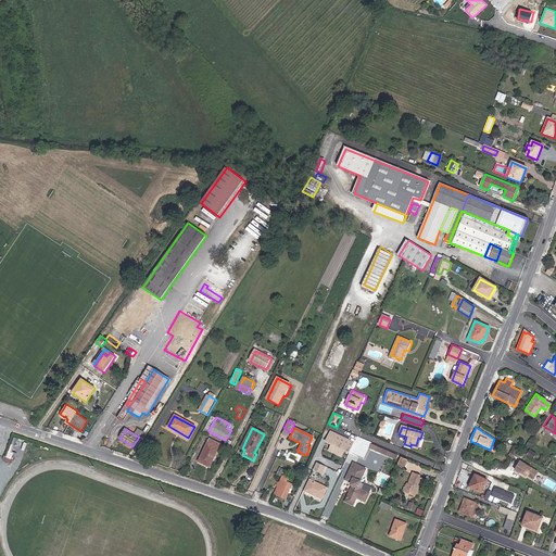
[(351,452),(354,443),(330,432),(326,442),(332,445),(329,451),(342,457),(344,451),(350,453),(351,452)]
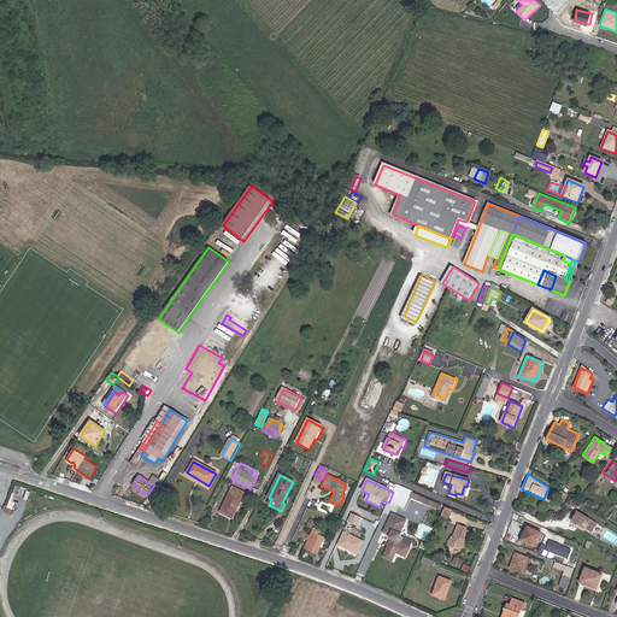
[(295,482),(293,482),(282,503),(285,504),(295,482)]
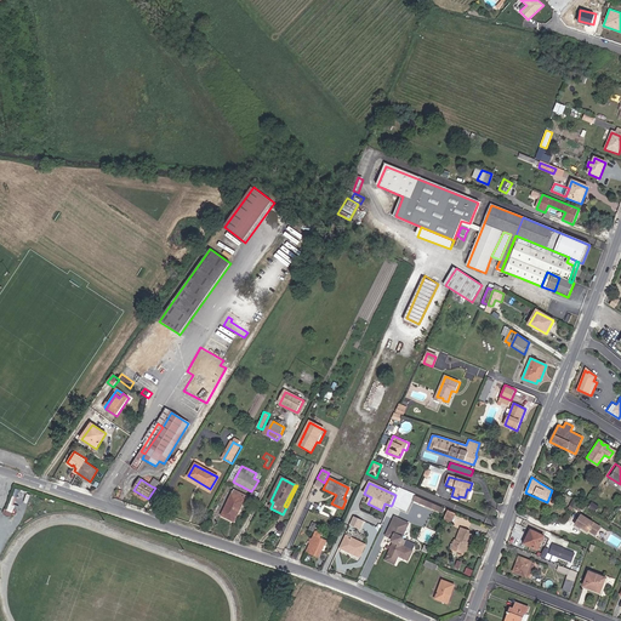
[(408,491),(399,488),(396,495),(392,505),(400,508),(408,491)]
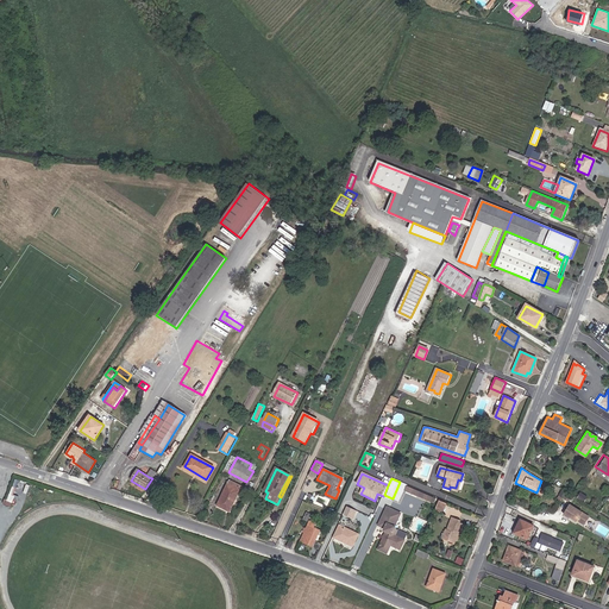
[(450,487),(450,489),(458,491),(460,481),(458,479),(456,488),(450,487)]
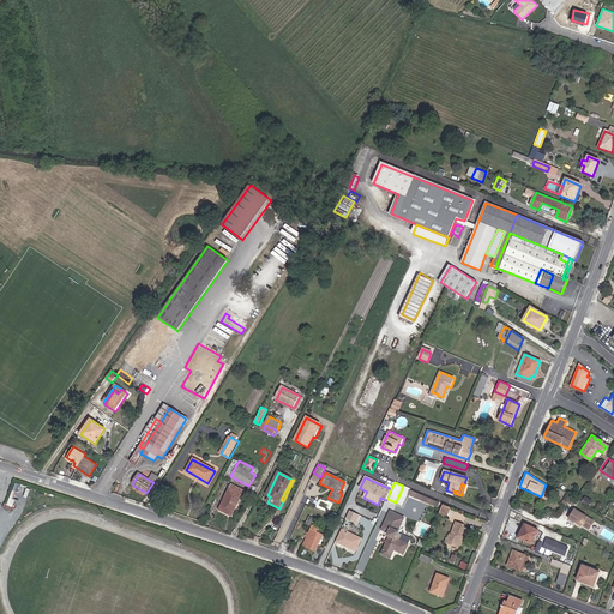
[(230,491),(240,495),(242,491),(233,486),(230,491)]
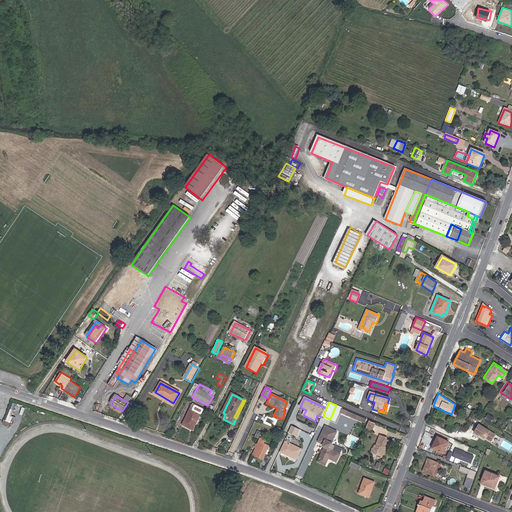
[(336,422),(340,413),(342,408),(336,405),(330,419),(336,422)]
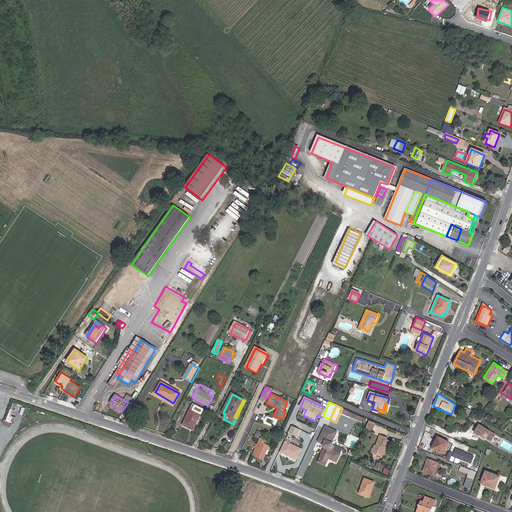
[(193,430),(200,413),(192,409),(190,408),(182,425),(193,430)]
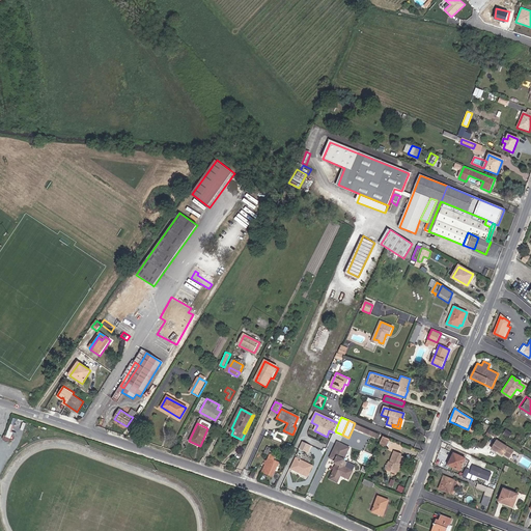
[(379,440),(381,435),(355,423),(353,428),(379,440)]
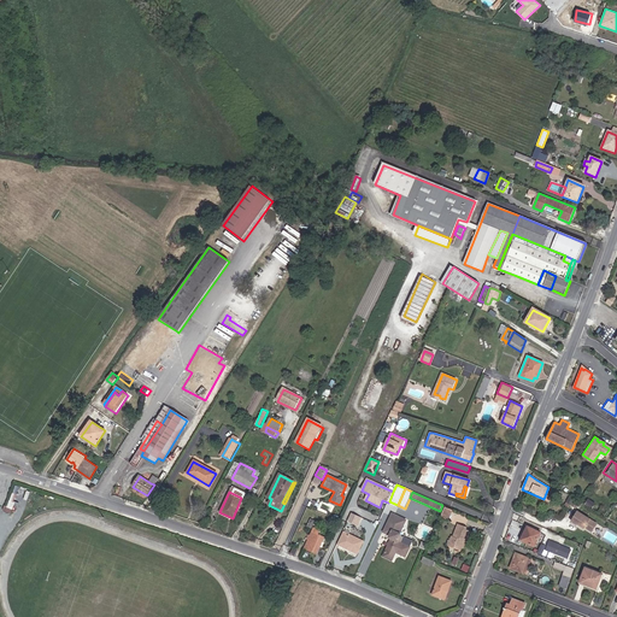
[(0,503),(0,509),(11,513),(13,507),(0,503)]
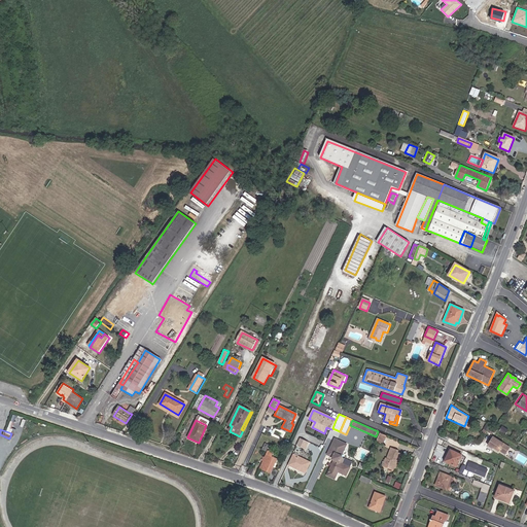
[(384,444),(387,435),(381,433),(378,441),(384,444)]
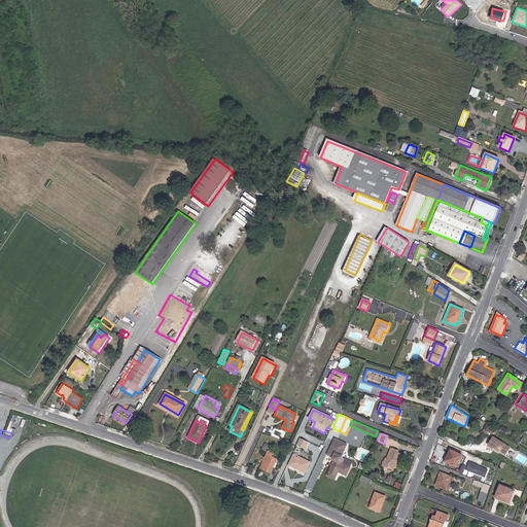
[(505,453),(510,445),(493,435),(488,445),(492,448),(493,447),(499,450),(499,449),(505,453)]
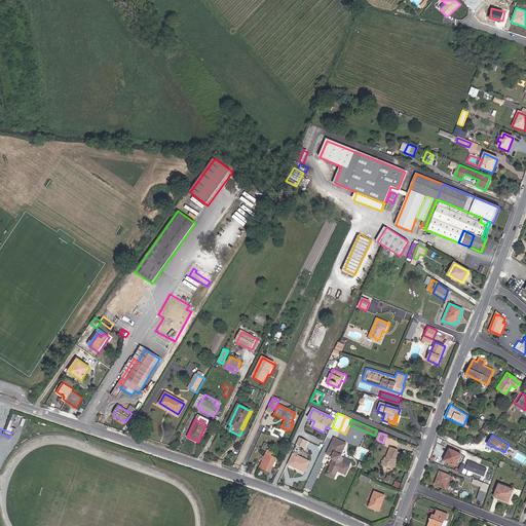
[(307,449),(310,442),(300,437),(297,444),(307,449)]
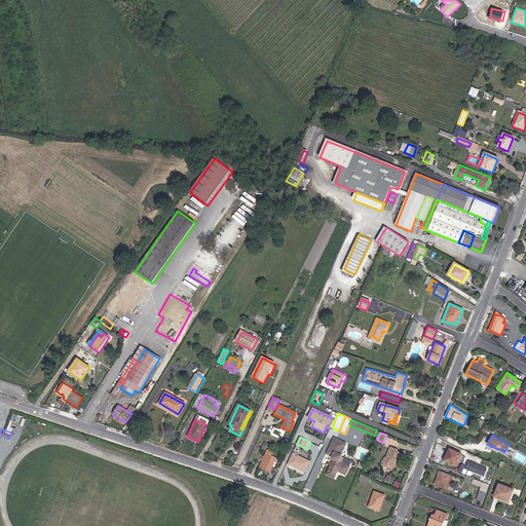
[(342,448),(345,449),(347,444),(335,438),(327,454),(332,456),(332,457),(333,458),(333,459),(327,475),(334,478),(337,472),(345,475),(351,460),(342,456),(339,455),(342,448)]
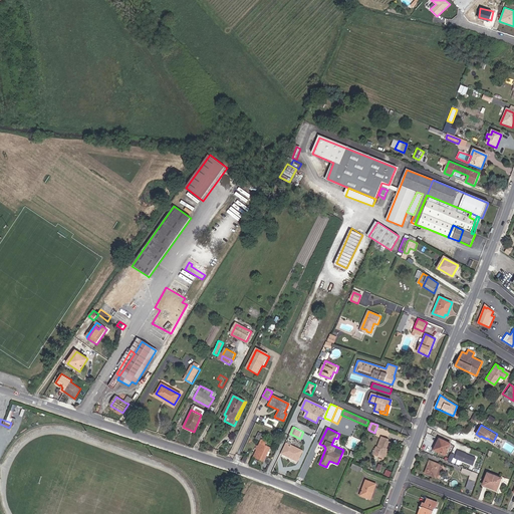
[(387,451),(390,452),(393,443),(390,441),(391,440),(381,436),(374,454),(383,458),(387,451)]
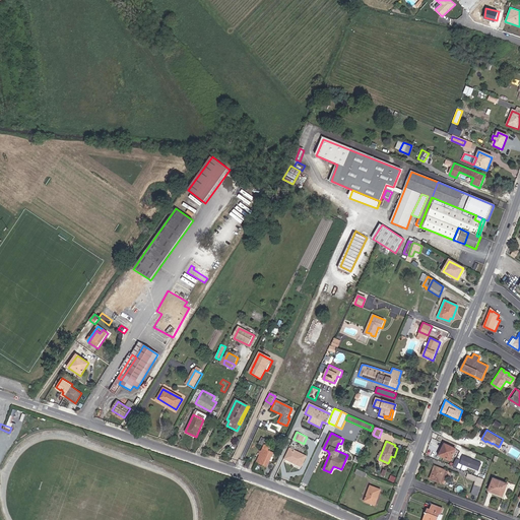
[(450,460),(456,449),(445,443),(439,454),(450,460)]
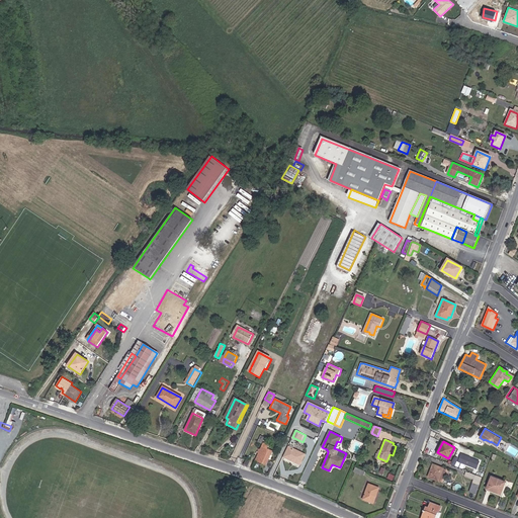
[(266,466),(272,452),(264,448),(264,446),(262,445),(255,460),(266,466)]
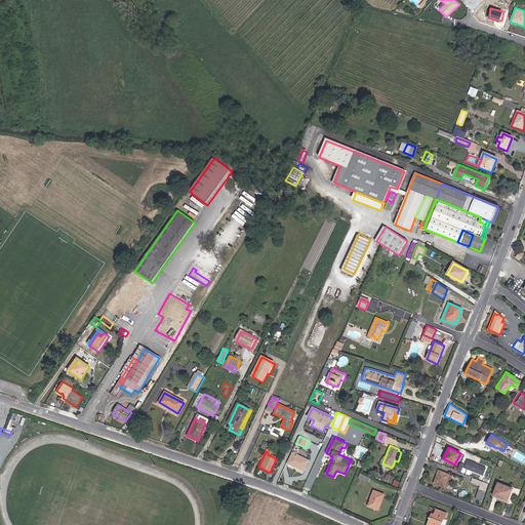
[(304,472),(309,461),(292,453),(287,463),(304,472)]
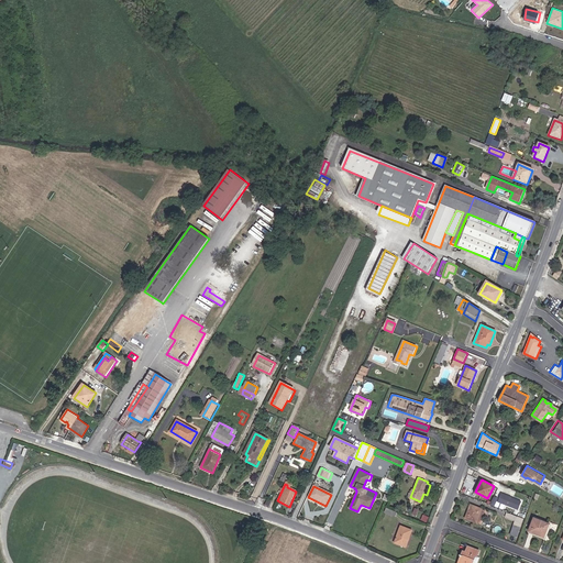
[(518,509),(521,500),(501,493),(498,500),(518,509)]
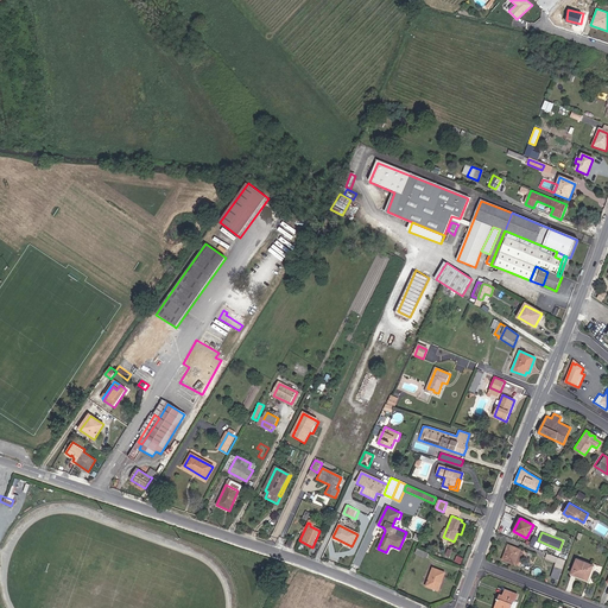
[(514,564),(515,564),(520,550),(520,549),(507,544),(501,559),(514,564)]
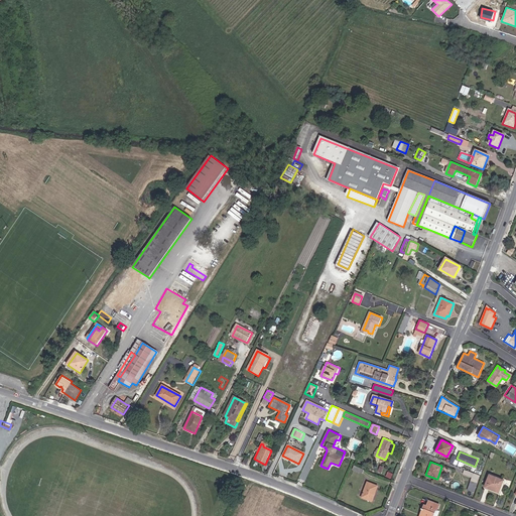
[(472,477),(478,479),(479,475),(465,469),(463,474),(472,477)]
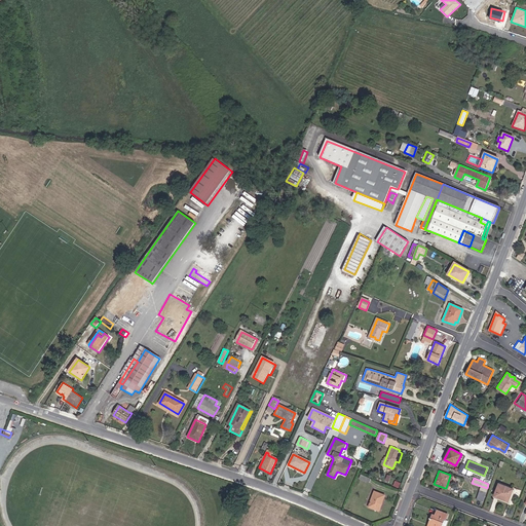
[(503,499),(509,501),(514,489),(498,483),(493,496),(503,500),(503,499)]
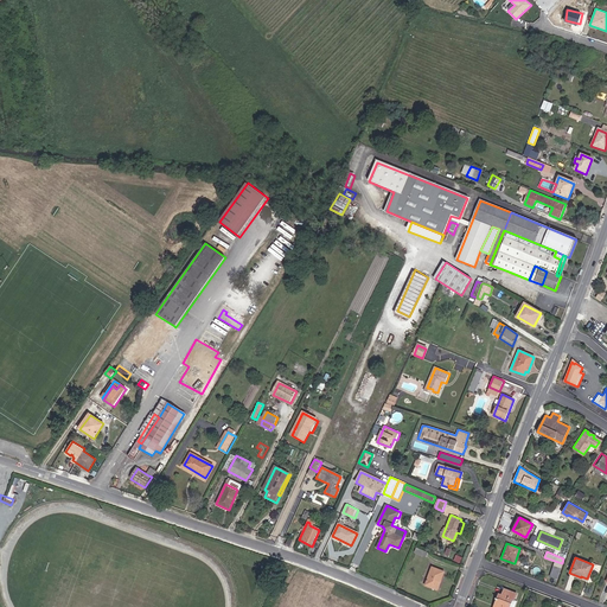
[(556,579),(562,563),(555,561),(549,576),(556,579)]
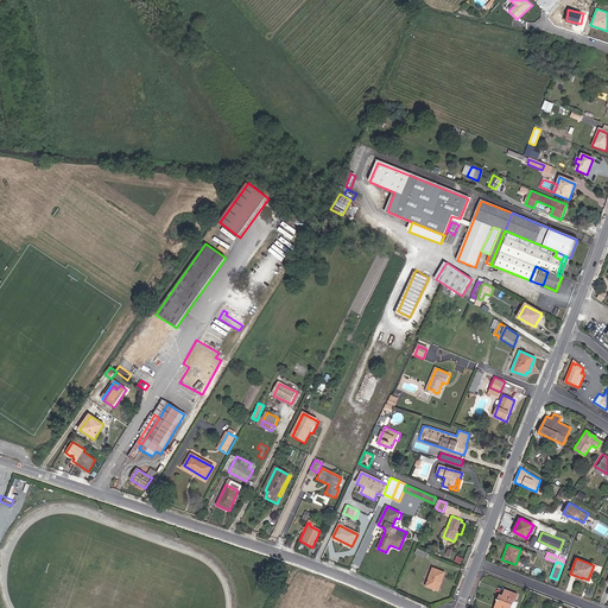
[(437,590),(444,574),(432,569),(426,587),(437,590)]
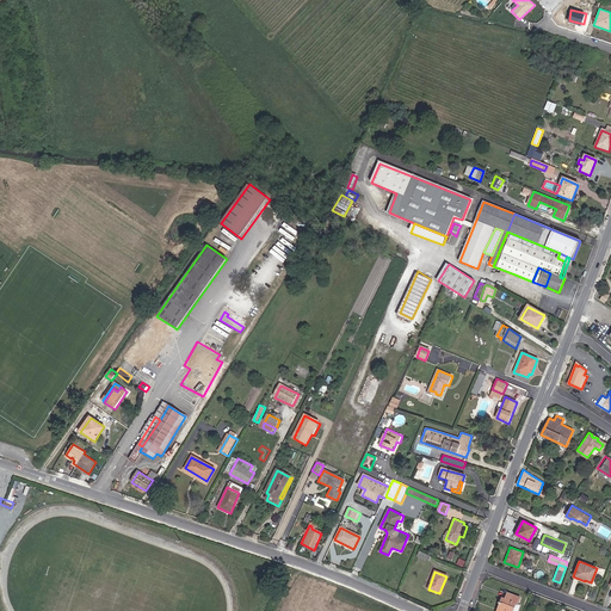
[(503,597),(497,610),(512,610),(516,604),(518,604),(520,598),(507,592),(506,598),(503,597)]
